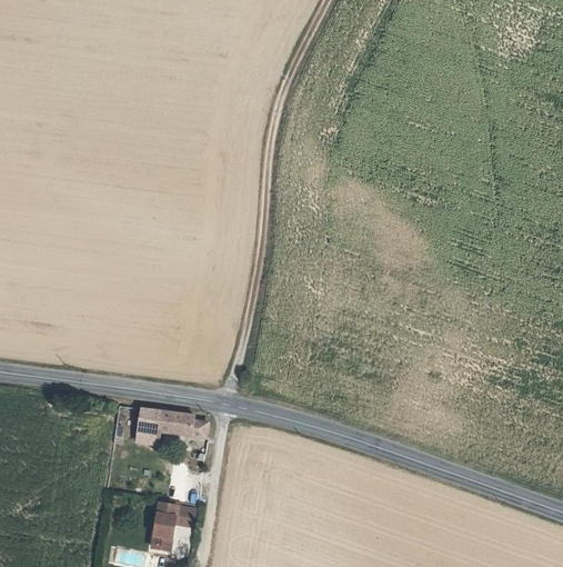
[(192,413),(139,406),(139,409),(136,435),(134,450),(150,453),(151,447),(156,448),(158,435),(202,439),(204,418),(191,417),(192,413)]
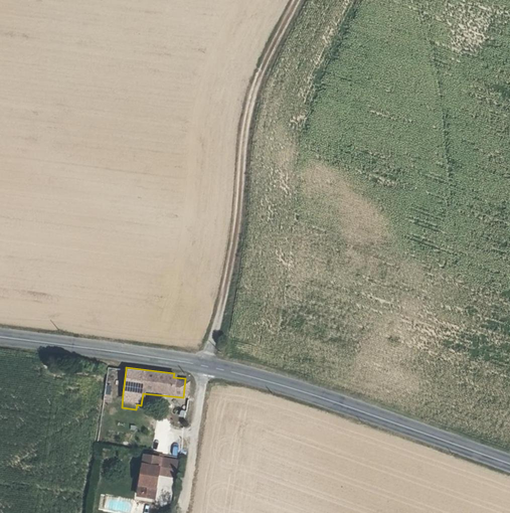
[(123,393),(126,370),(112,368),(107,391),(123,393)]
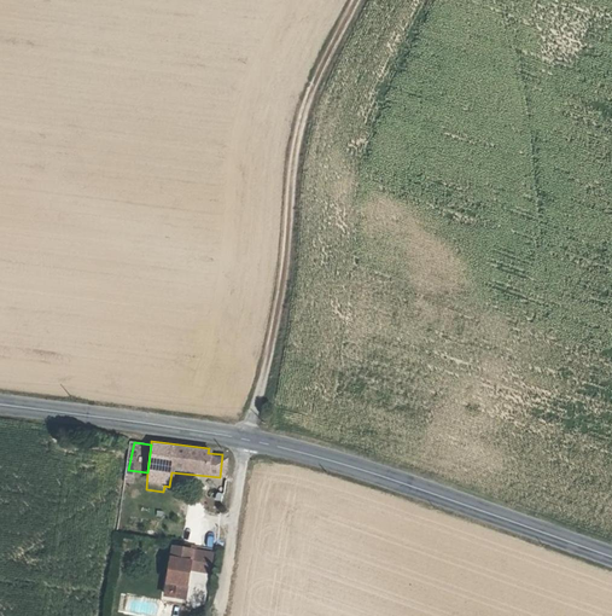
[(190,551),(192,551),(193,544),(184,542),(182,550),(172,548),(164,596),(182,599),(187,565),(190,551)]
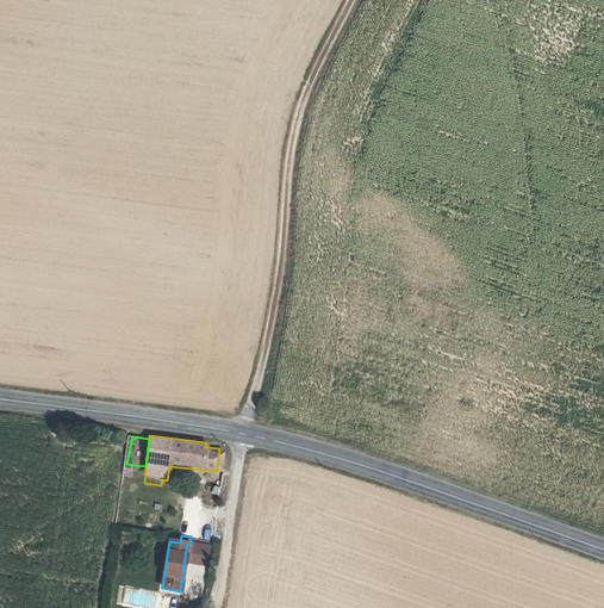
[(187,544),(185,558),(204,560),(205,546),(190,544),(187,544)]
